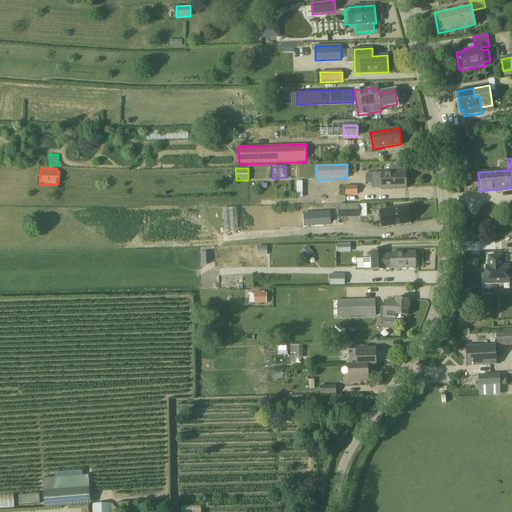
[(381,188),(391,188),(406,188),(406,172),(381,173),(372,173),(373,188),(381,188)]
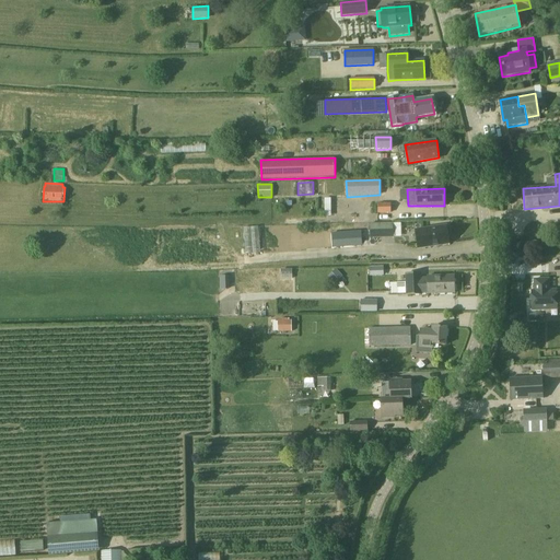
[(377,213),(391,213),(391,205),(377,205),(377,213)]
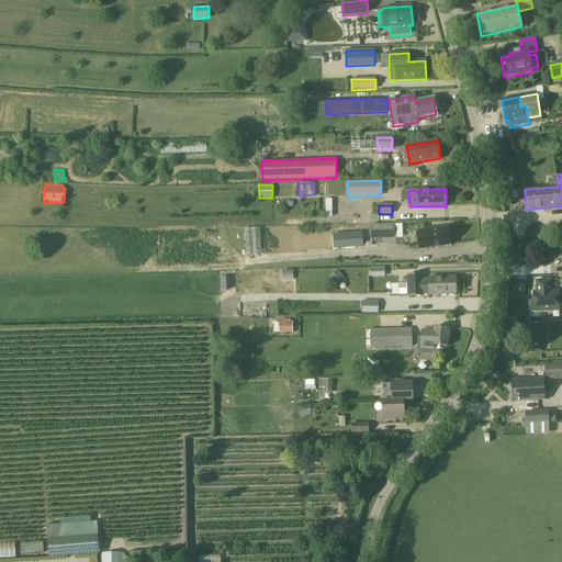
[(371,226),(371,239),(394,239),(393,225),(371,226)]
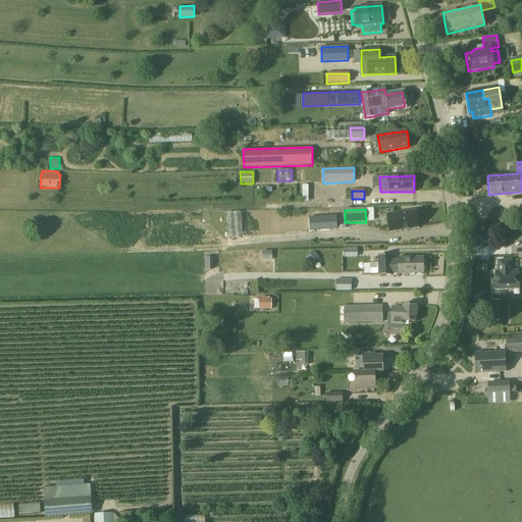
[(419,227),(417,210),(386,214),(388,231),(419,227)]
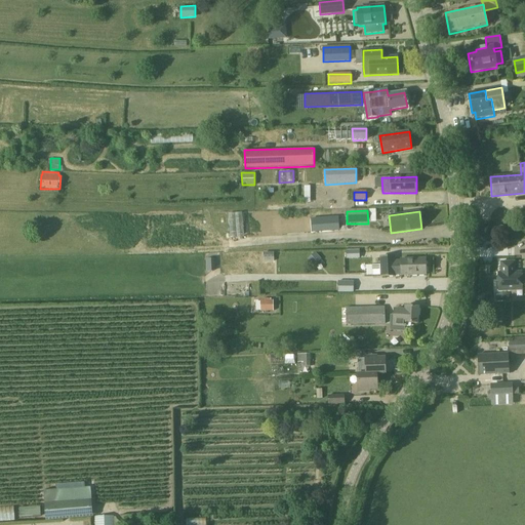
[(242,212),(229,213),(230,237),(243,236),(242,212)]
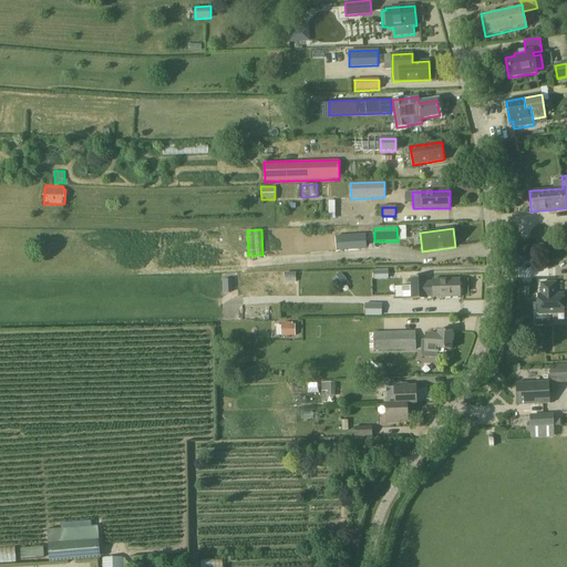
[(337,237),(338,251),(367,249),(366,235),(337,237)]
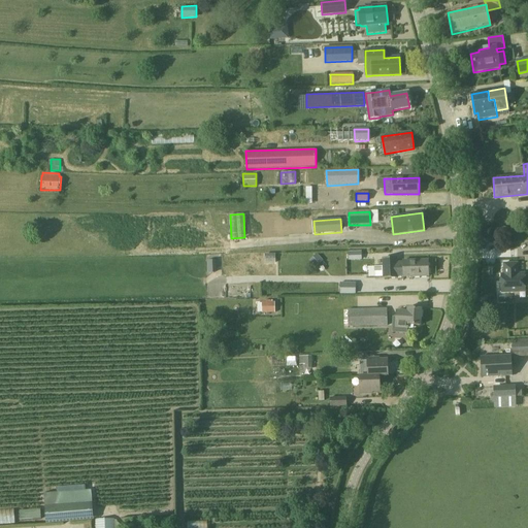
[(402,261),(402,262),(397,262),(397,258),(383,258),(383,267),(374,267),(375,277),(397,277),(397,276),(403,276),(403,277),(429,276),(428,260),(402,261)]
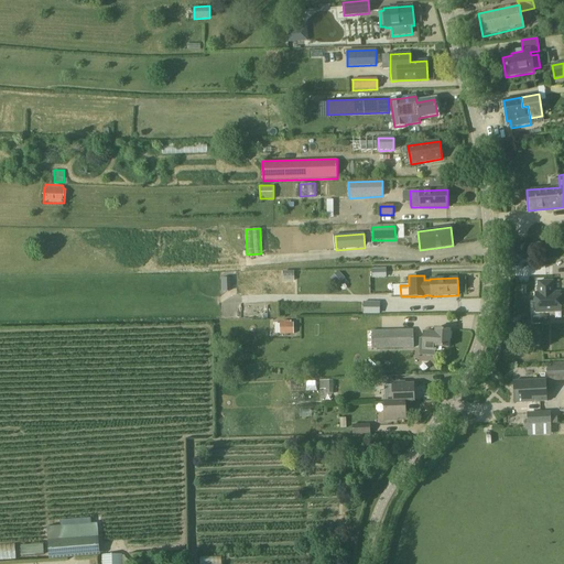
[(561,311),(561,293),(553,293),(553,281),(538,282),(539,300),(535,300),(535,312),(561,311)]
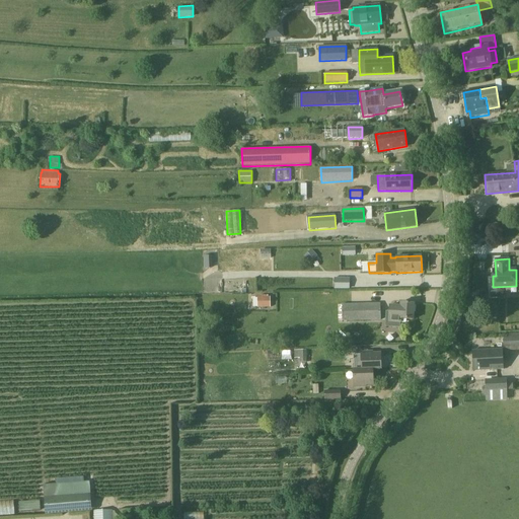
[(349,290),(350,279),(335,279),(334,290),(349,290)]
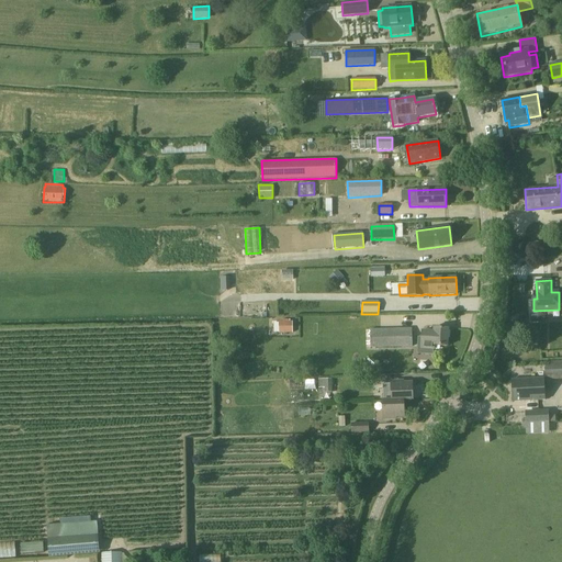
[(279,334),(293,334),(292,322),(279,323),(279,334)]
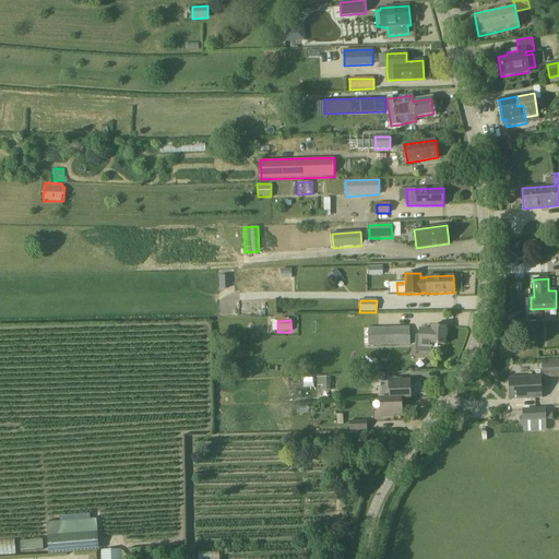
[(408,360),(421,361),(421,346),(431,347),(431,344),(444,345),(445,326),(431,325),(431,330),(419,330),(418,347),(409,346),(408,360)]
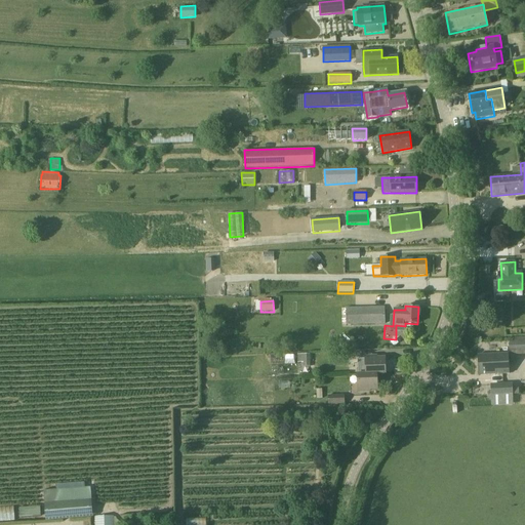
[(386,324),(385,307),(346,308),(347,325),(386,324)]
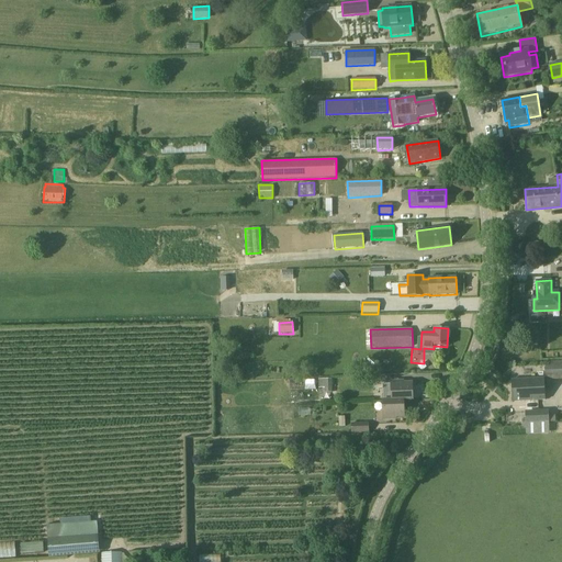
[(561,361),(546,362),(547,381),(561,380),(561,361)]
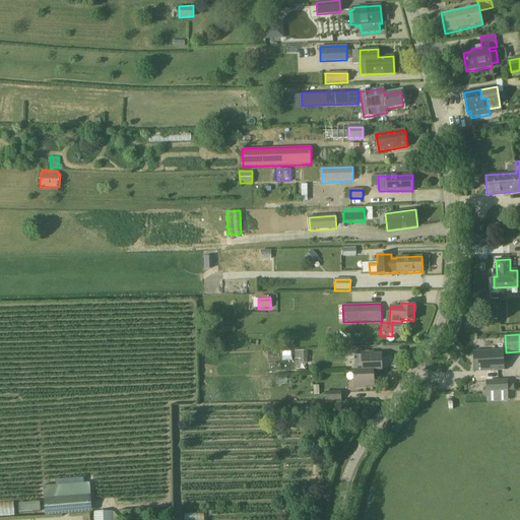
[(308,363),(308,349),(295,350),(295,358),(301,358),(301,363),(308,363)]
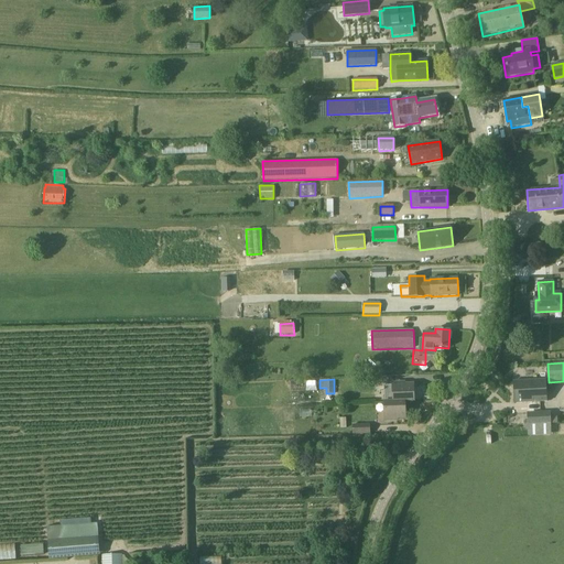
[(514,403),(546,401),(546,393),(554,393),(554,382),(546,382),(546,380),(513,381),(514,403)]
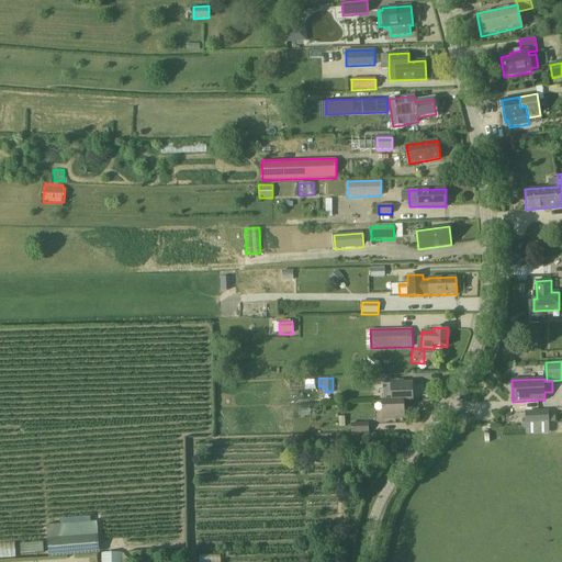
[(382,400),(413,398),(412,382),(391,384),(391,386),(382,386),(382,400)]
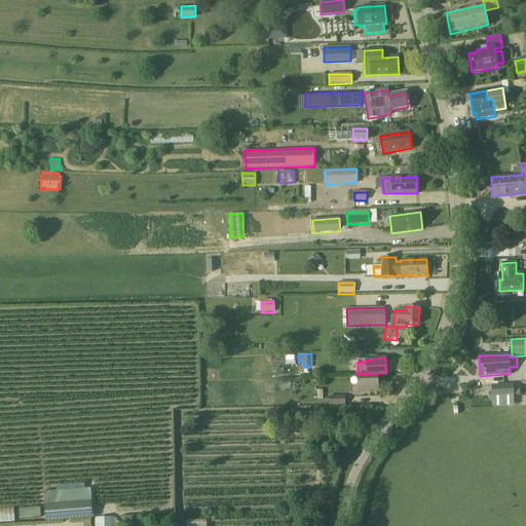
[(386,374),(386,373),(358,374),(359,390),(378,389),(377,374),(386,374)]
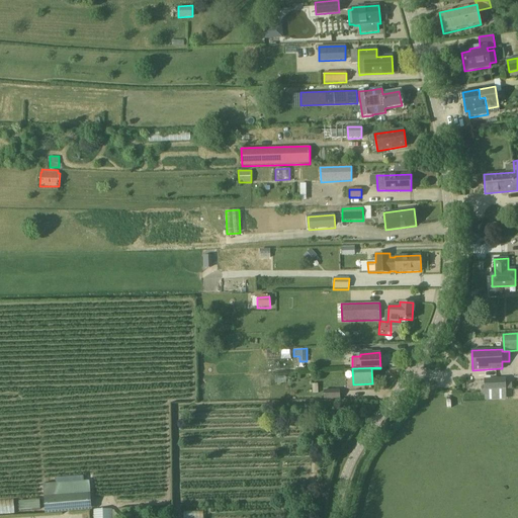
[(505,389),(504,377),(485,378),(485,390),(505,389)]
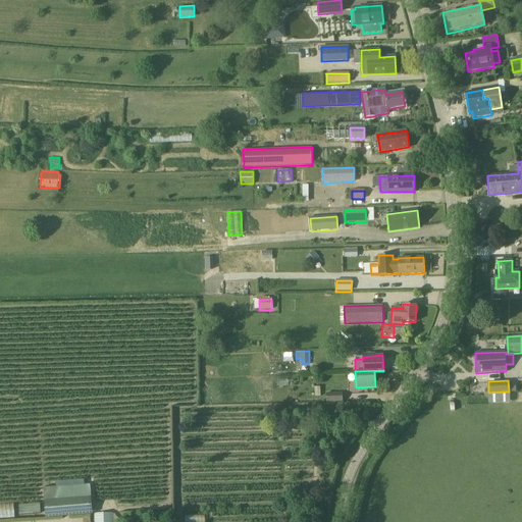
[(343,402),(343,393),(326,393),(326,402),(343,402)]
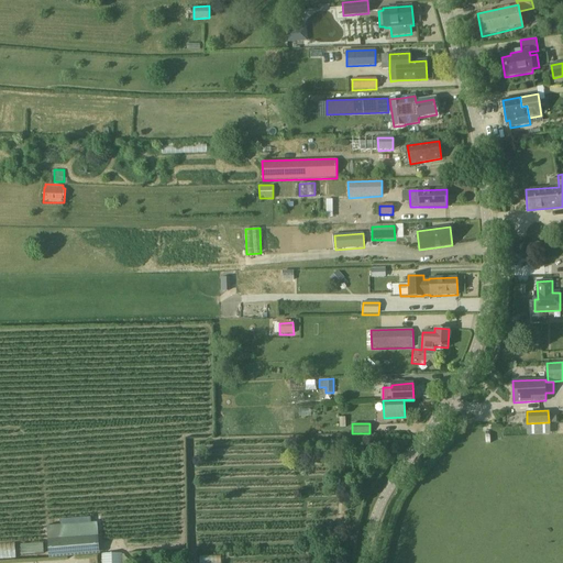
[(95,522),(47,527),(50,558),(98,554),(95,522)]
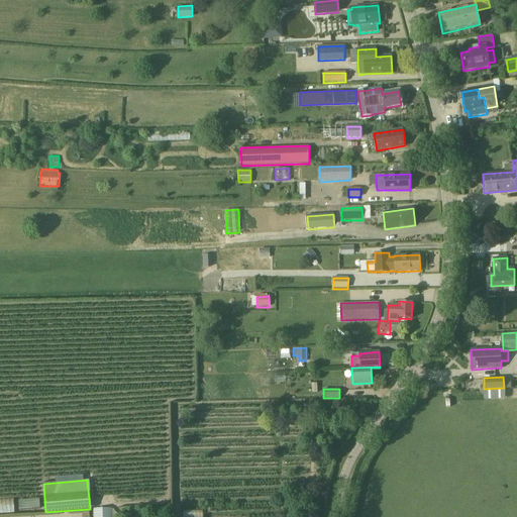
[(19,509),(40,508),(39,498),(19,499),(19,509)]
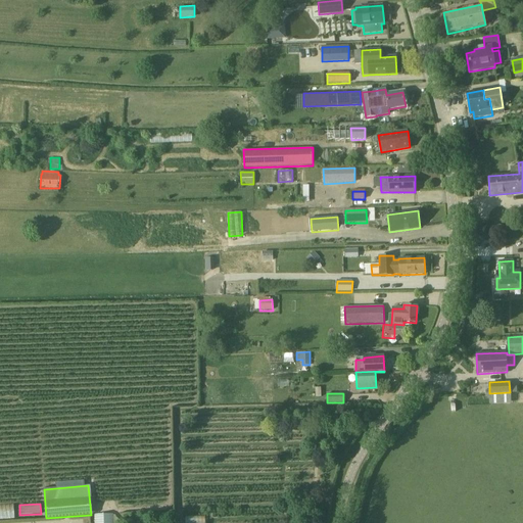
[(0,506),(0,517),(14,516),(13,506),(0,506)]
